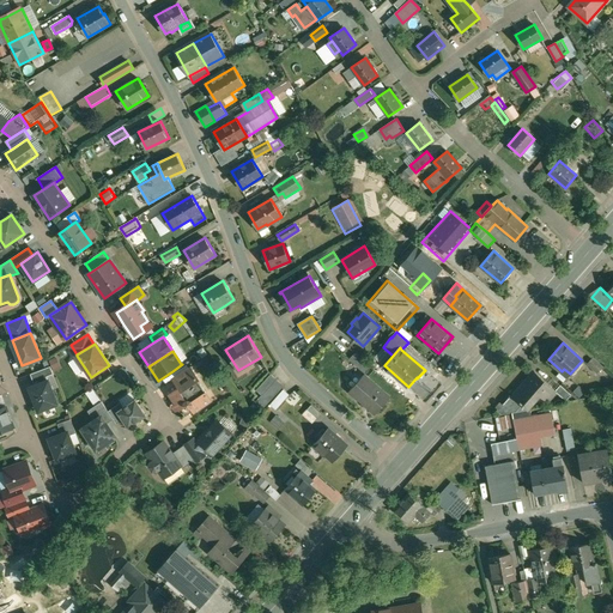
[(371,368),(356,353),(350,359),(366,374),(371,368)]
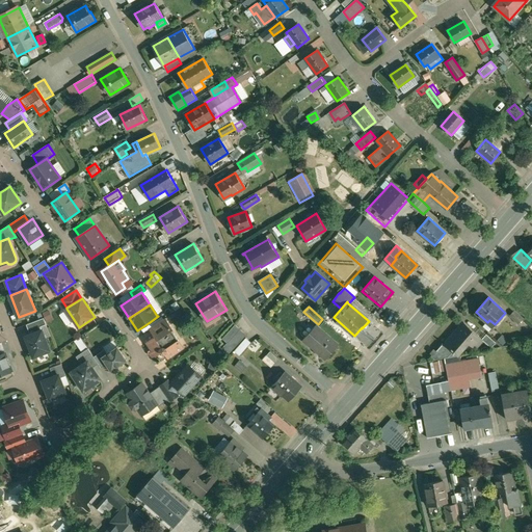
[(524,319),(514,311),(510,316),(519,324),(524,319)]
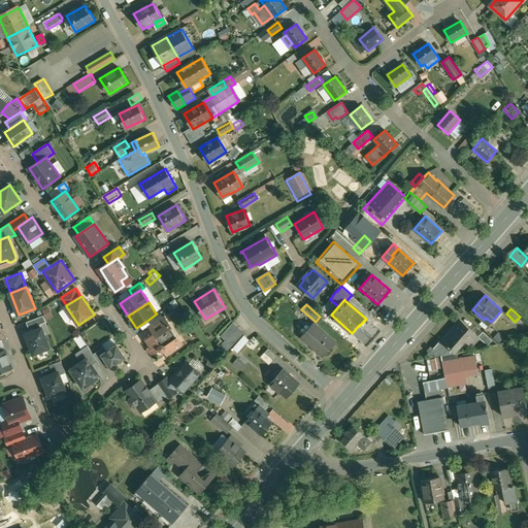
[(157,314),(149,320),(153,324),(163,317),(159,311),(156,314),(157,314)]
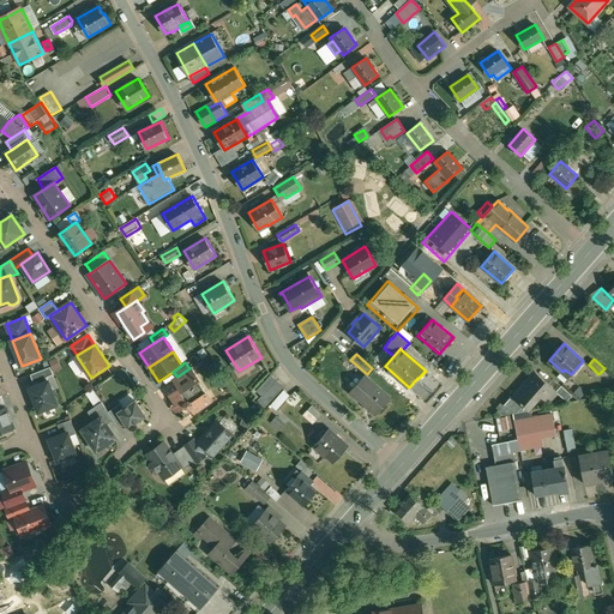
[(52,367),(31,374),(35,386),(49,380),(47,377),(54,374),(52,367)]
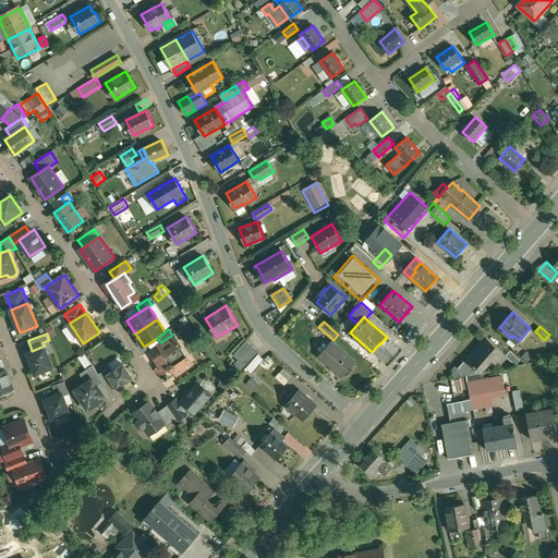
[(161,342),(158,344),(164,353),(179,342),(179,343),(180,342),(174,334),(172,335),(161,342)]
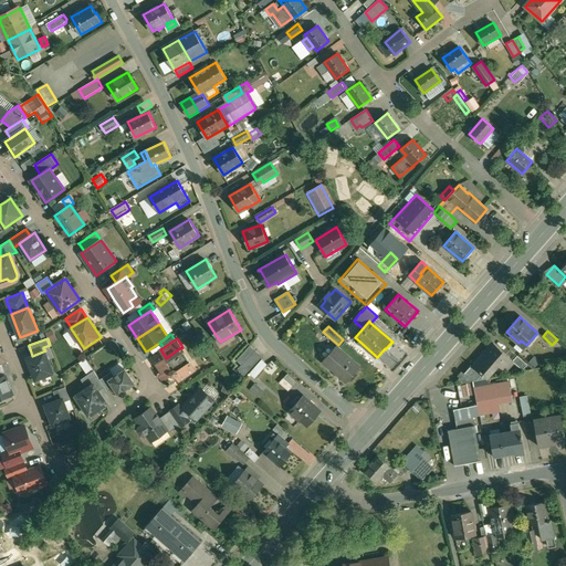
[(493,343),(473,366),(472,365),(460,379),(463,383),(473,380),(486,378),(498,365),(503,369),(511,359),(504,353),(493,343)]
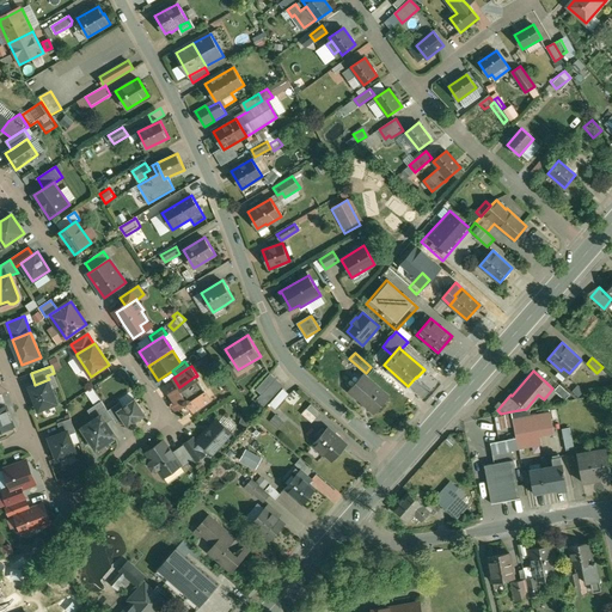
[(271,374),(261,385),(267,391),(277,380),(271,374)]
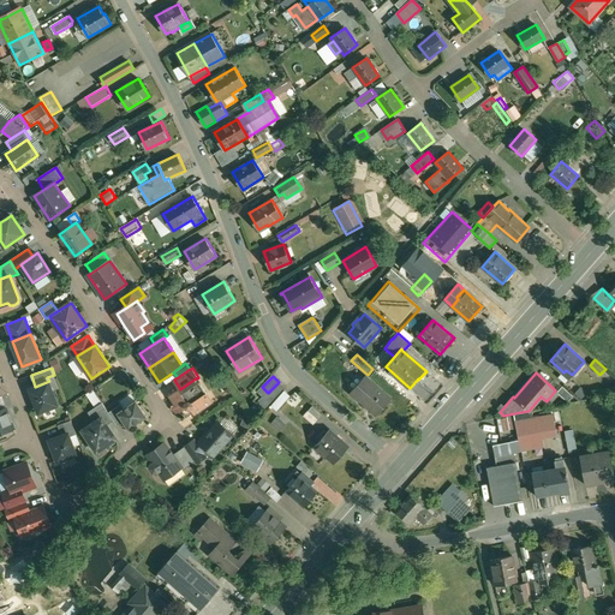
[(392,399),(365,376),(364,377),(366,378),(354,392),(353,390),(352,390),(364,401),(363,402),(377,415),(392,399)]
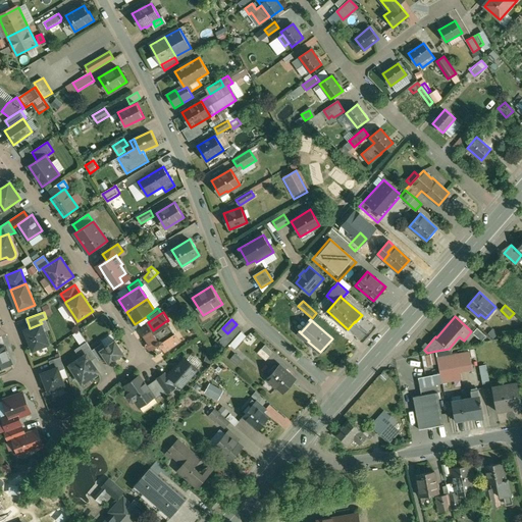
[(153,330),(145,335),(153,349),(155,348),(159,355),(165,351),(165,352),(174,346),(169,338),(176,333),(167,321),(167,320),(153,330)]
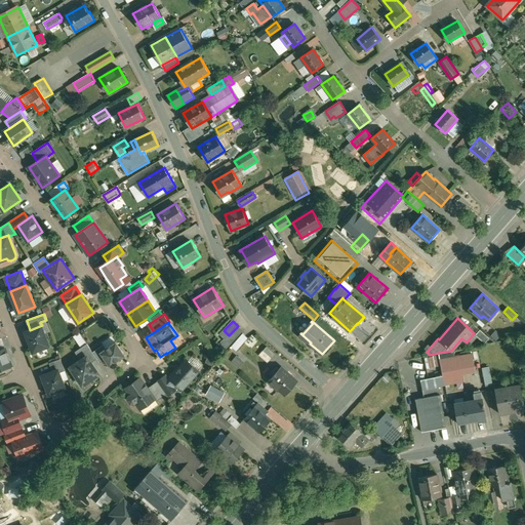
[(30,330),(26,331),(33,353),(49,346),(42,325),(30,330)]
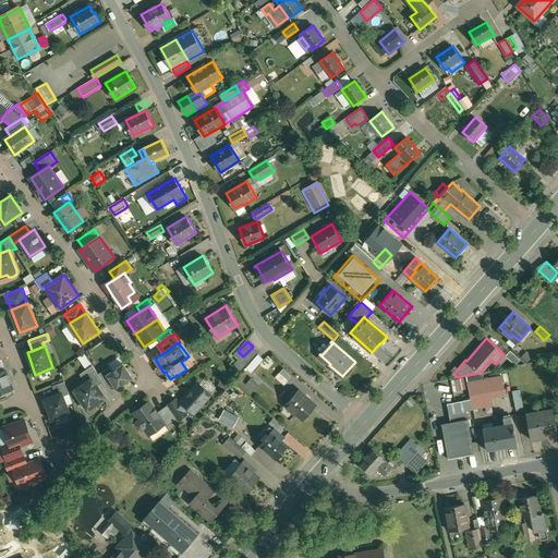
[(243,356),(240,360),(233,366),(240,373),(258,352),(259,352),(253,347),(243,356)]
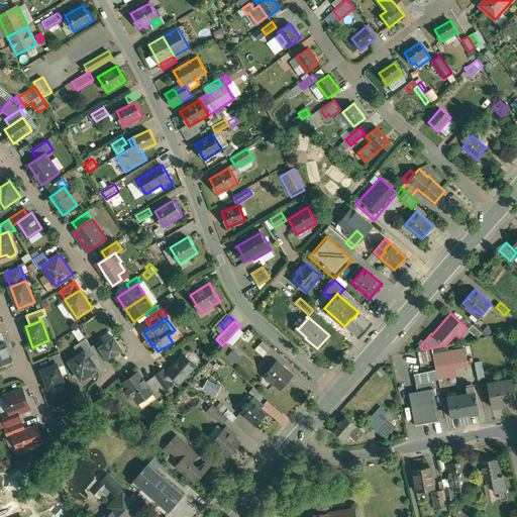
[(483,333),(473,324),(469,330),(478,338),(483,333)]
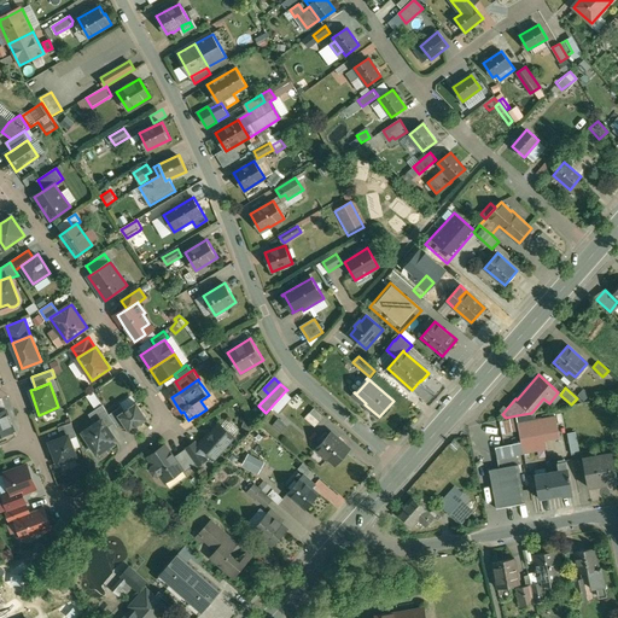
[(94,391),(88,396),(97,408),(103,403),(94,391)]
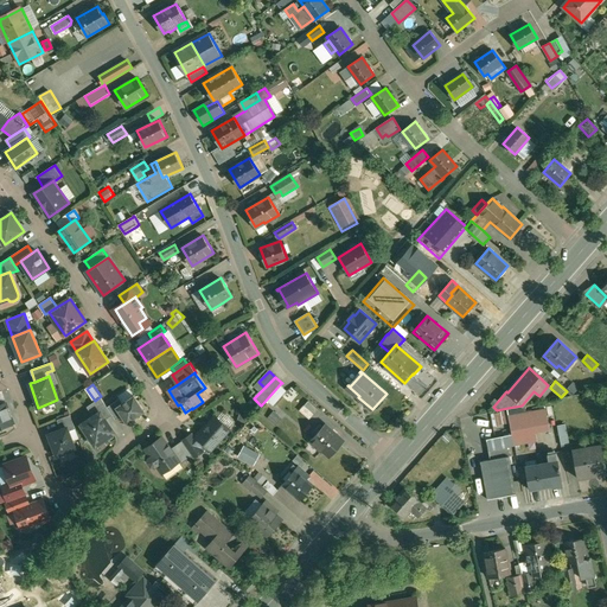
[(281,385),(268,401),(274,406),(287,391),(281,385)]
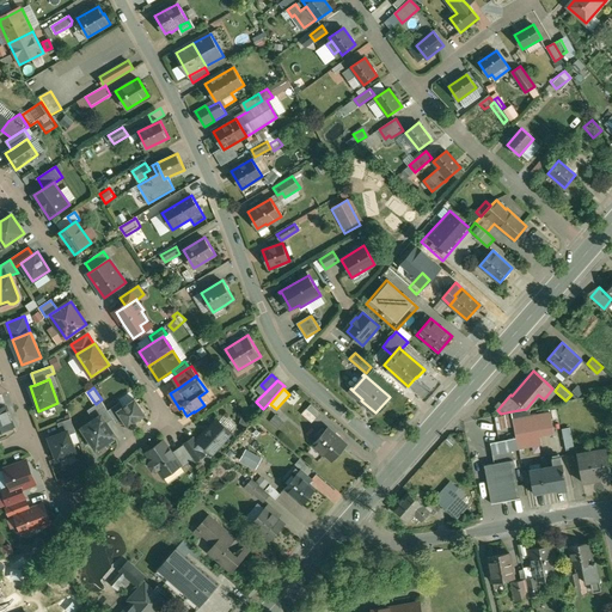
[(124,407),(117,411),(123,420),(128,426),(128,427),(129,427),(146,415),(147,415),(146,414),(136,398),(124,407)]
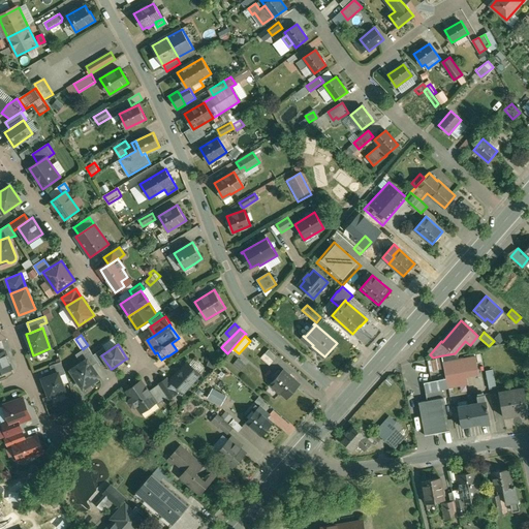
[(88,346),(76,354),(82,363),(88,359),(93,366),(98,362),(94,354),(88,346)]
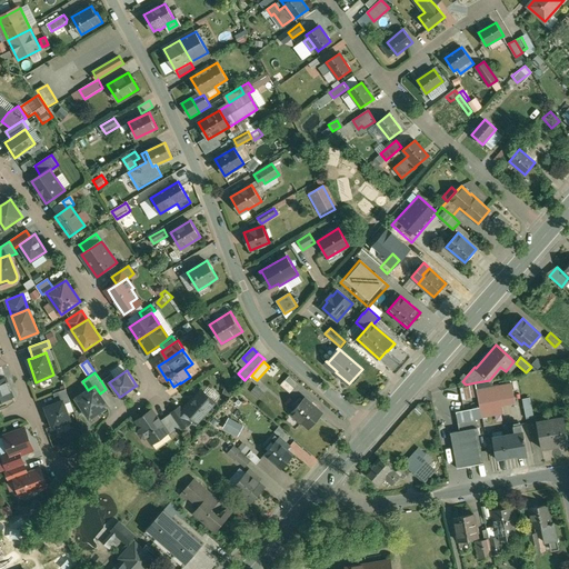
[(112,373),(101,381),(106,389),(109,393),(115,390),(109,382),(116,378),(112,373)]
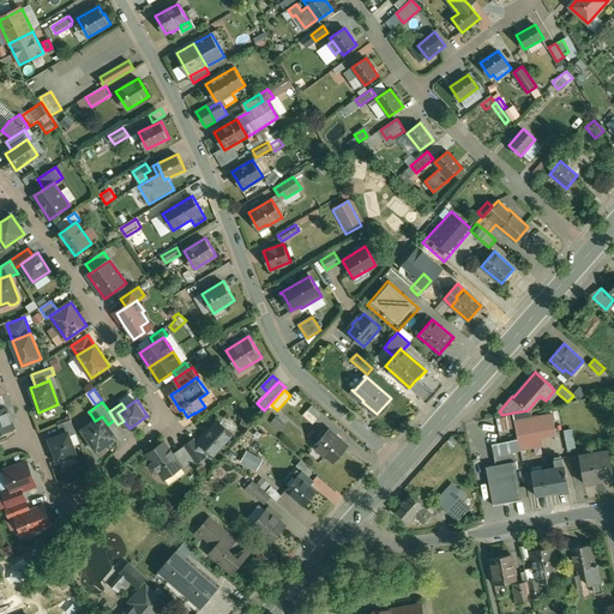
[(323,414),(313,405),(304,416),(313,425),(323,414)]
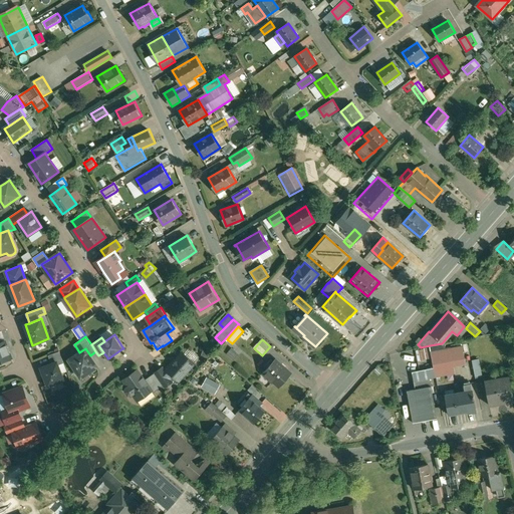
[(0,342),(0,361),(11,357),(5,341),(0,342)]
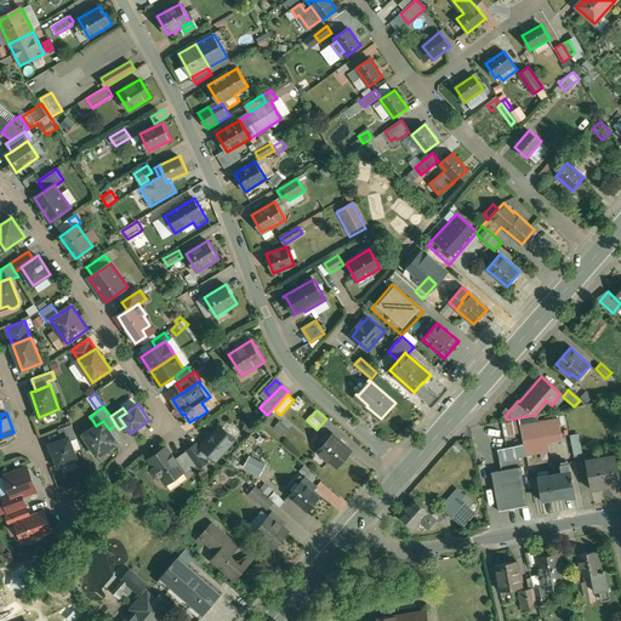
[(534,415),(519,417),(520,420),(522,432),(527,455),(550,450),(548,442),(562,439),(560,433),(562,433),(558,417),(539,421),(537,415),(534,415)]
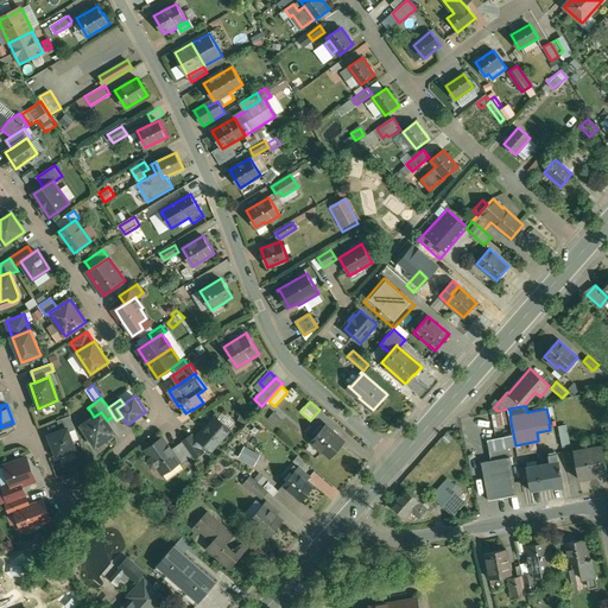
[(502,413),(495,415),(498,426),(511,423),(510,411),(502,412),(502,413)]
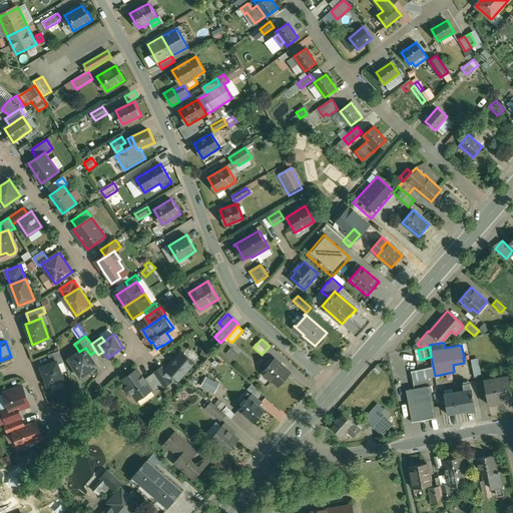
[(79,352),(69,359),(81,377),(97,366),(90,355),(85,348),(79,352)]
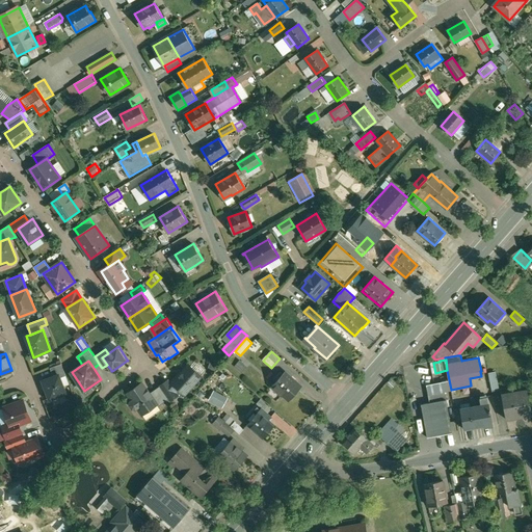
[(244,365),(240,361),(235,366),(240,370),(244,365)]
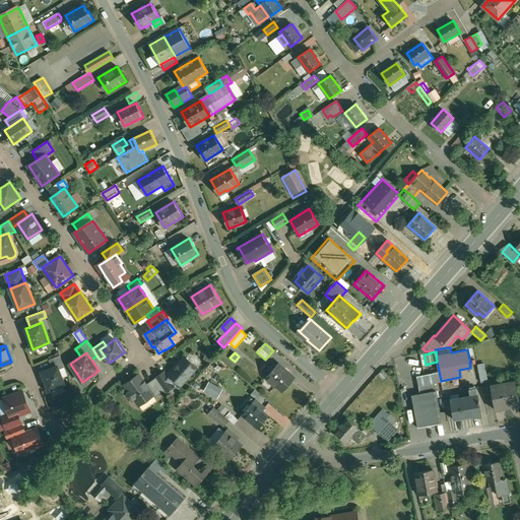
[(60,355),(49,360),(53,368),(58,366),(59,370),(65,367),(60,355)]
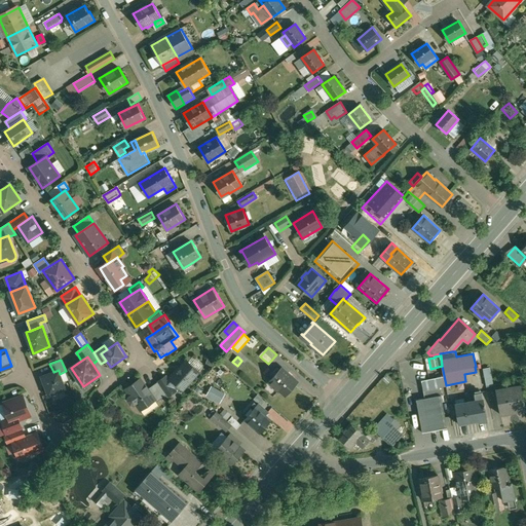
[(188,362),(177,373),(176,372),(168,379),(174,387),(177,383),(183,389),(199,372),(188,362)]
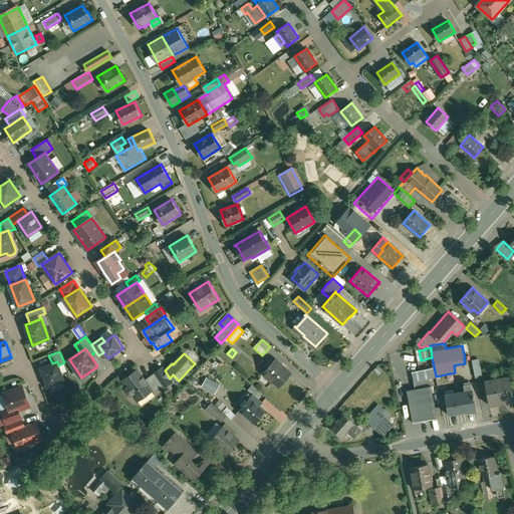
[(479,358),(472,360),(476,377),(482,376),(479,358)]
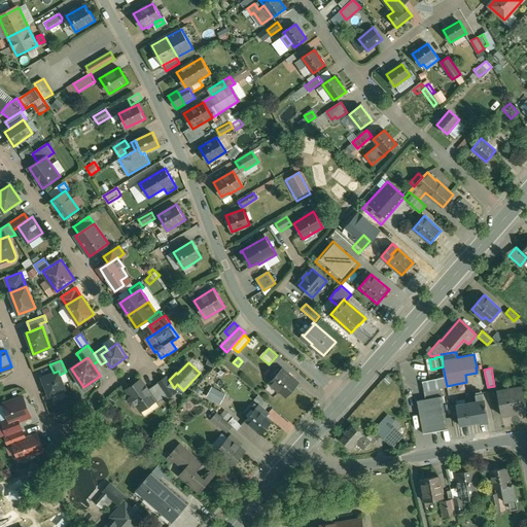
[(283,369),(270,383),(280,392),(281,391),(287,397),(300,383),(283,369)]
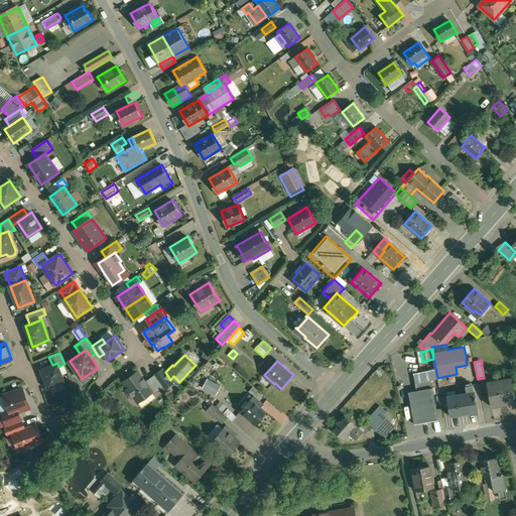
[(52,365),(41,369),(48,387),(65,381),(58,367),(57,363),(52,365)]
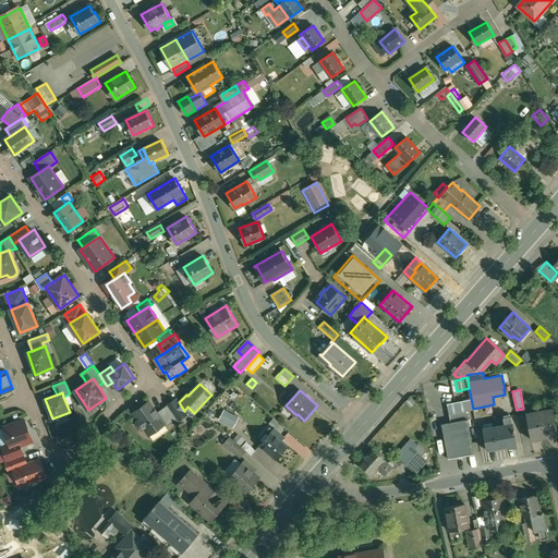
[(179,402),(177,399),(168,405),(178,419),(179,421),(187,414),(184,411),(179,402)]
